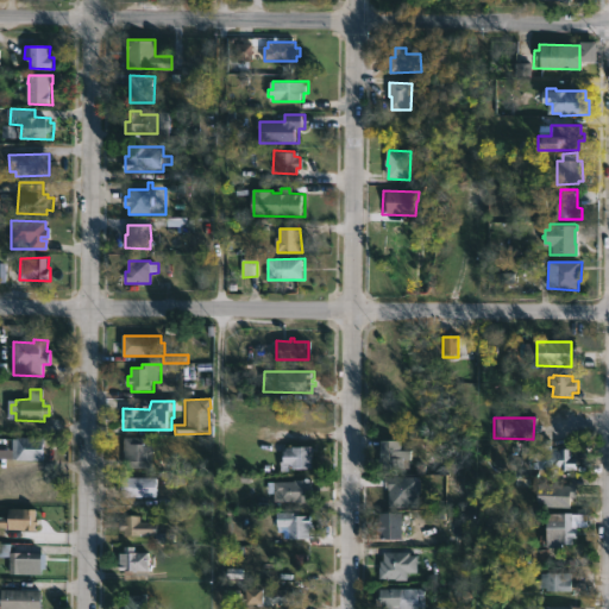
[(46,438),(45,462),(12,459),(13,438),(46,438)]
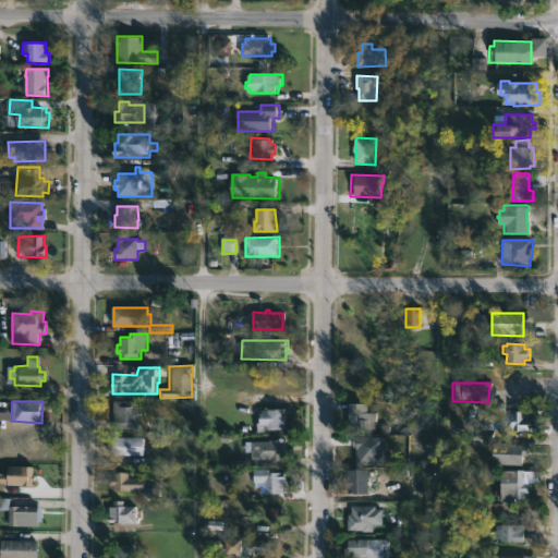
[(141,401),(141,428),(144,428),(144,432),(141,432),(141,429),(116,429),(116,401),(141,401)]
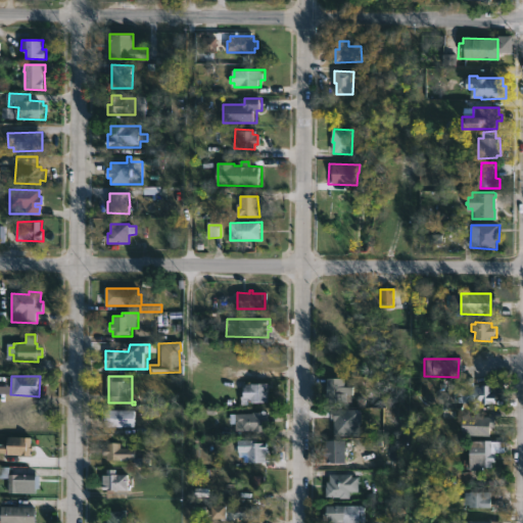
[(357,401),(357,403),(337,402),(338,394),(334,394),(334,390),(328,390),(328,378),(346,379),(345,387),(352,387),(352,394),(354,394),(354,401),(357,401)]
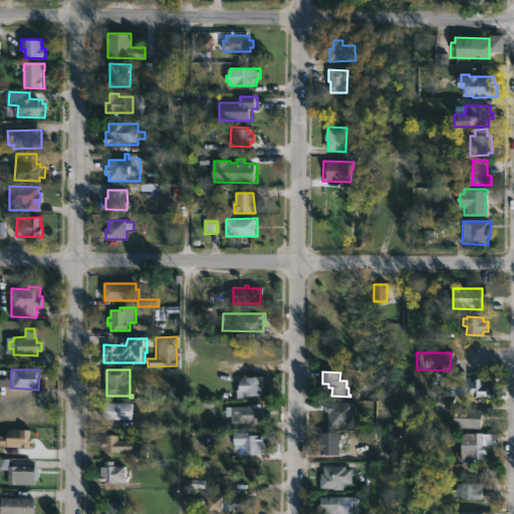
[(266,377),(267,378),(267,382),(266,382),(266,397),(242,396),(242,398),(241,398),(240,396),(240,398),(238,398),(238,390),(240,390),(240,380),(243,380),(241,377),(266,377)]
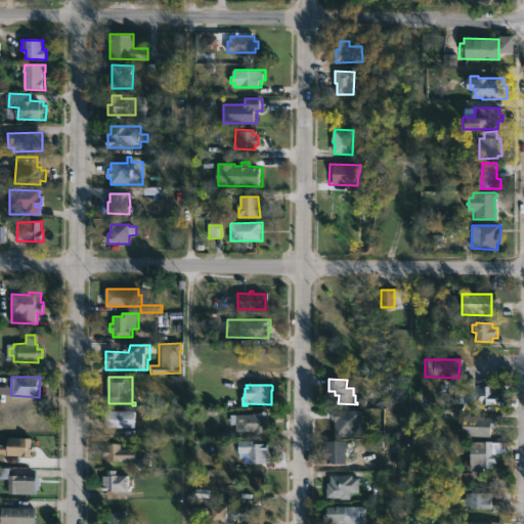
[(490,386),(490,391),(494,391),(494,402),(487,401),(487,406),(462,404),(462,387),(490,386)]
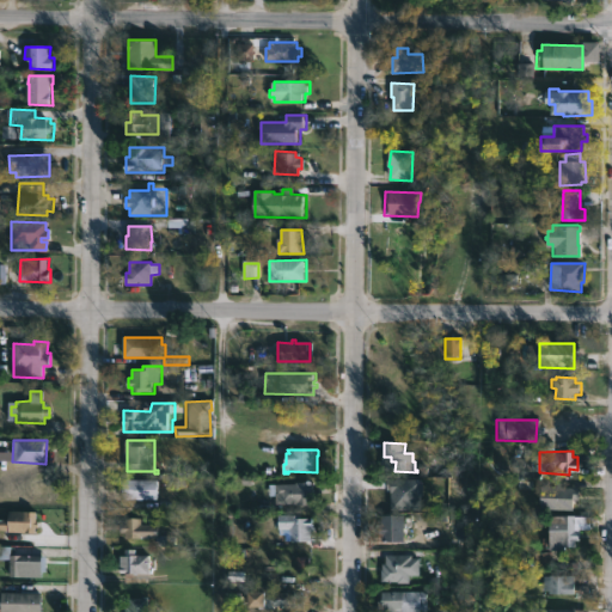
[(159,500),(122,500),(123,481),(160,481),(159,500)]
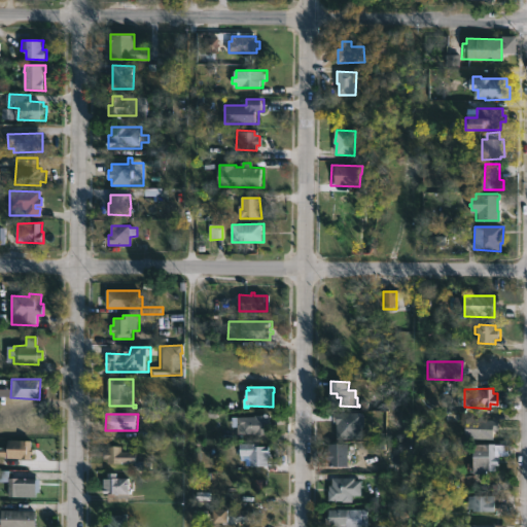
[(269,416),(269,429),(270,429),(270,435),(249,433),(249,435),(239,435),(239,427),(234,427),(234,417),(269,416)]
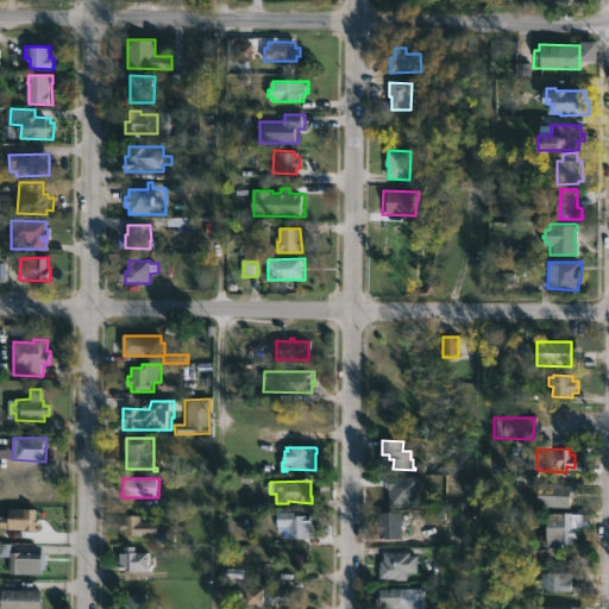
[(548,482),(548,484),(577,484),(577,498),(573,498),(573,508),(540,508),(540,506),(537,506),(537,497),(540,497),(540,484),(544,484),(544,482),(548,482)]
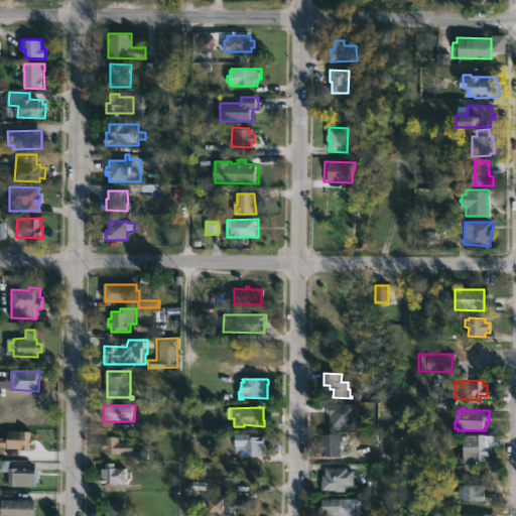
[(31,431),(30,442),(34,442),(34,445),(31,445),(30,450),(0,446),(0,438),(9,438),(9,431),(31,431)]
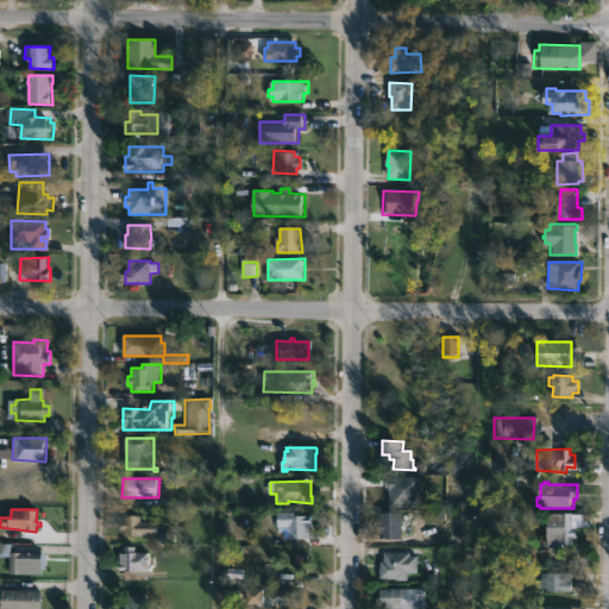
[(302,513),(302,516),(309,515),(309,518),(314,518),(315,534),(311,534),(311,540),(292,540),(292,538),(286,538),(286,527),(278,527),(278,513),(302,513)]
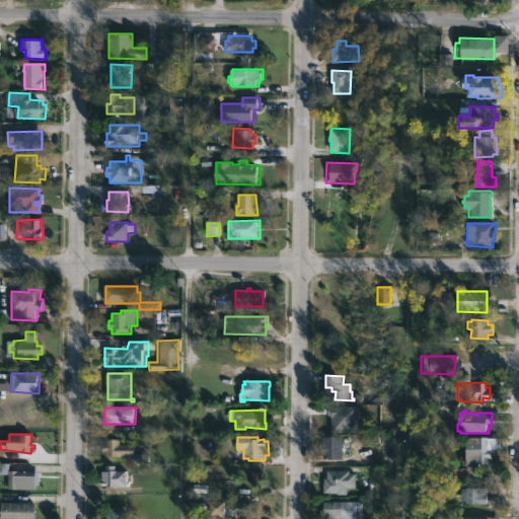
[(345,441),(344,460),(324,460),(324,452),(321,452),(321,446),(324,446),(324,438),(345,438),(345,441)]
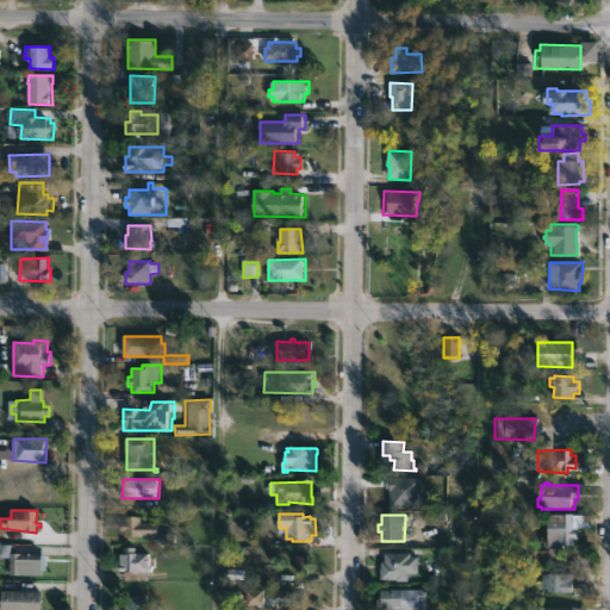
[(586,515),(586,528),(577,528),(577,539),(571,539),(571,551),(543,549),(543,515),(586,515)]
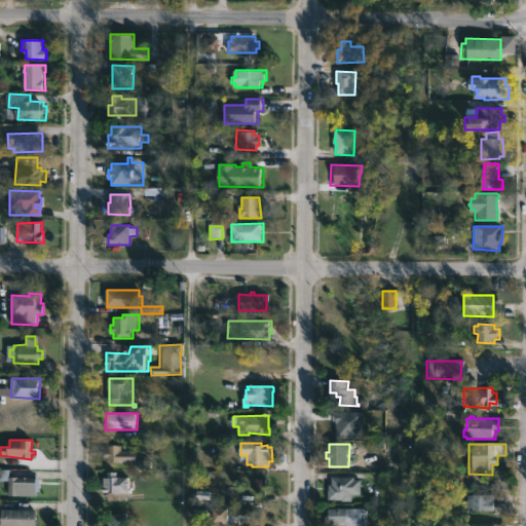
[(122,450),(138,451),(137,456),(148,457),(148,460),(152,460),(152,471),(135,470),(135,463),(108,463),(108,458),(105,458),(105,450),(108,450),(108,445),(122,446),(122,450)]
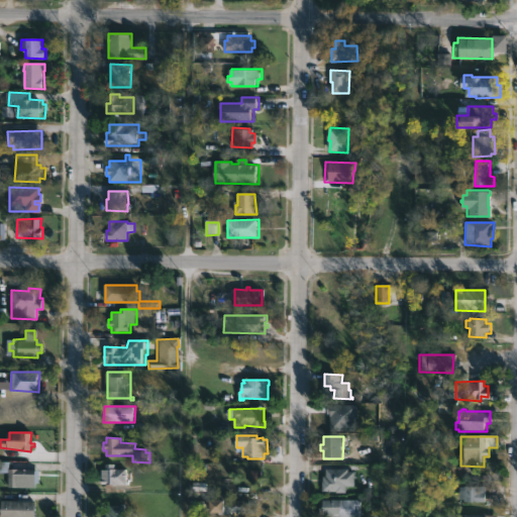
[(115,464),(115,470),(127,470),(127,486),(103,486),(103,470),(106,470),(106,464),(115,464)]
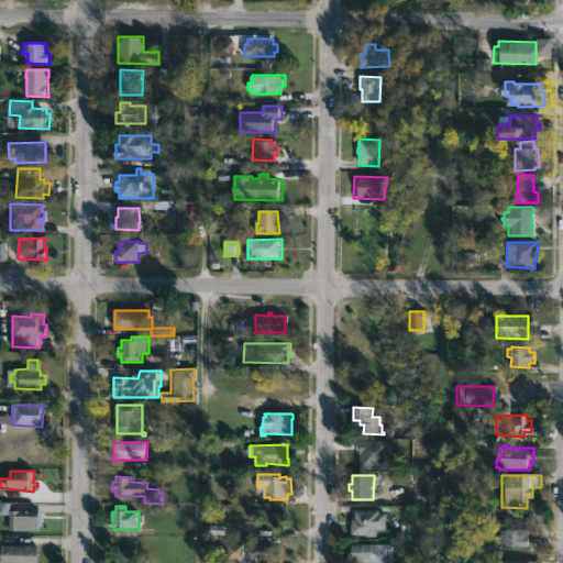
[(43,518),(43,522),(40,521),(40,532),(9,531),(10,511),(43,512),(43,518)]
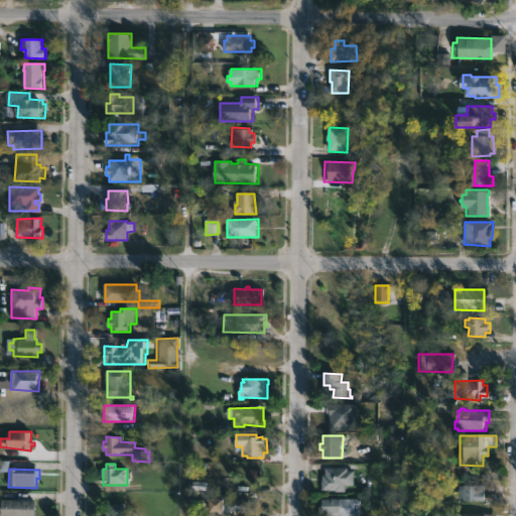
[(350,469),(350,472),(356,472),(356,486),(347,486),(347,492),(323,491),(324,476),(327,476),(327,469),(350,469)]
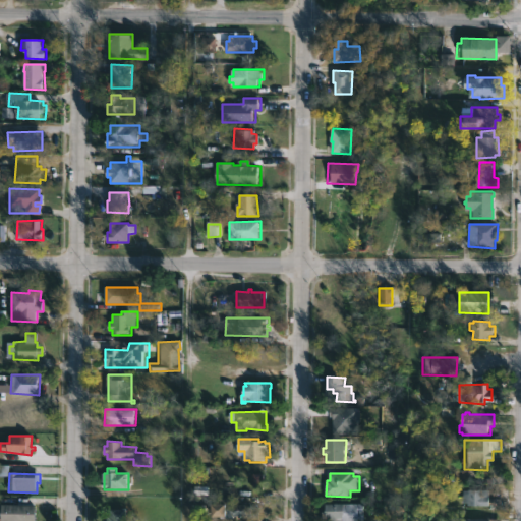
[(491,490),(490,499),(503,499),(503,507),(470,506),(471,504),(464,504),(465,490),(491,490)]
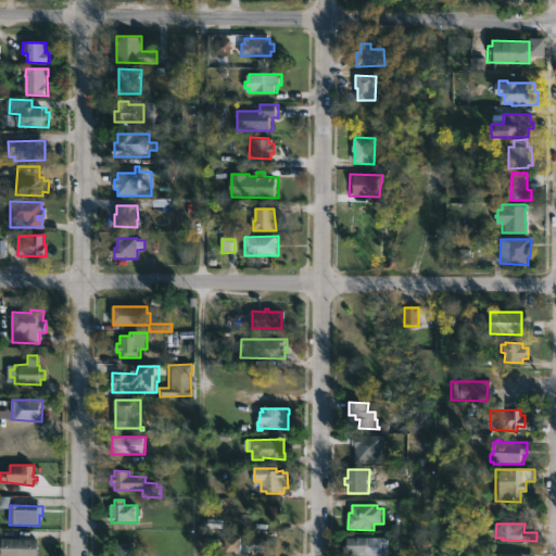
[(294,535),(274,540),(276,551),(297,547),(294,535)]
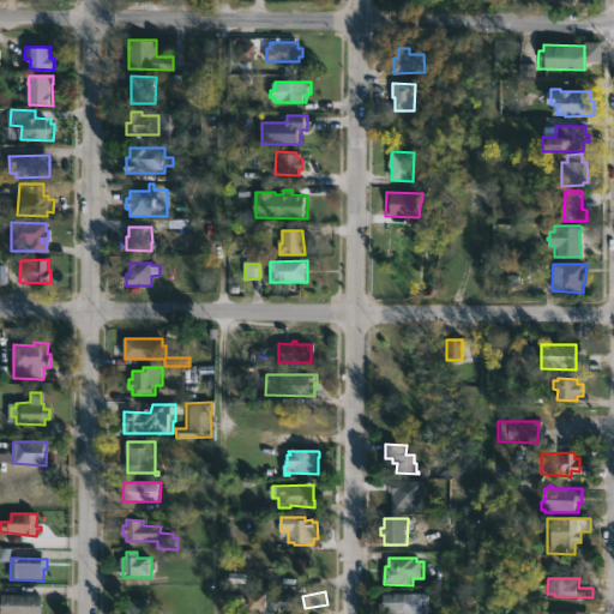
[(250,594),(250,613),(293,613),(293,594),(250,594)]
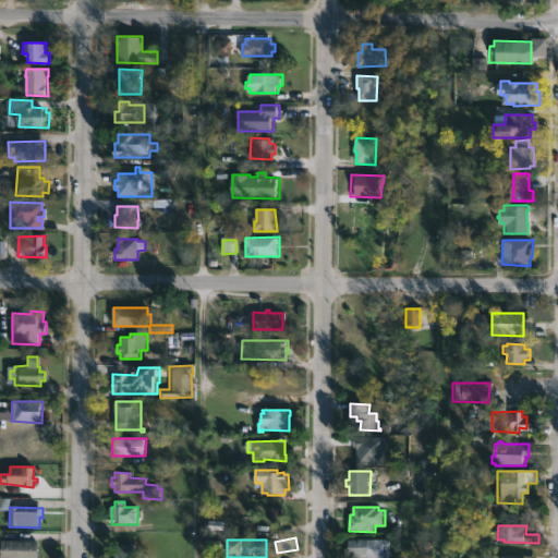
[(386,540),(387,540),(387,557),(342,557),(342,550),(346,550),(344,540),(386,540)]
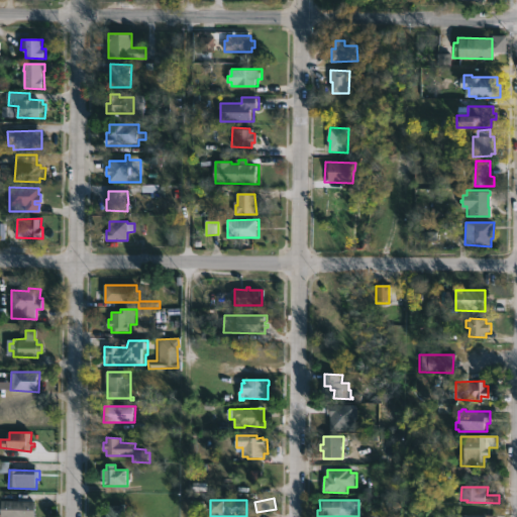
[(36,502),(35,516),(1,516),(2,501),(36,502)]
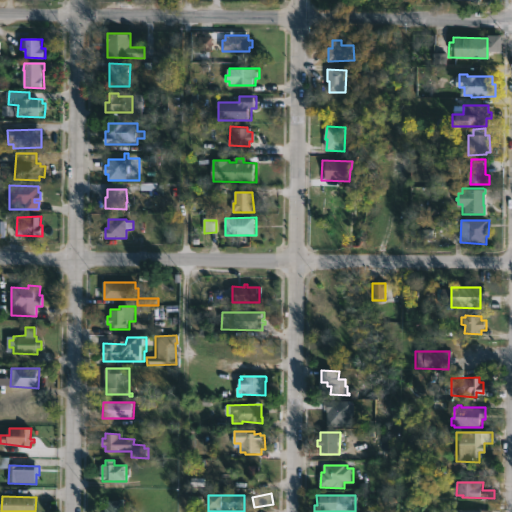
[(120,500),(121,501),(121,511),(103,511),(103,508),(107,508),(107,501),(120,500)]
